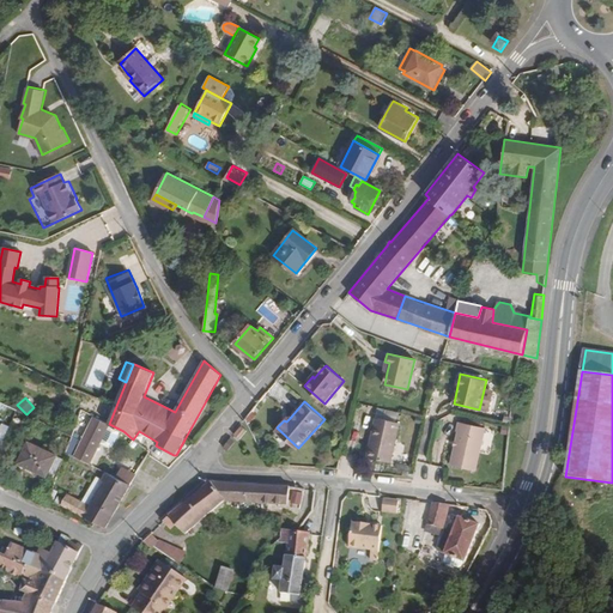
[(7,432),(14,412),(12,411),(4,431),(7,432)]
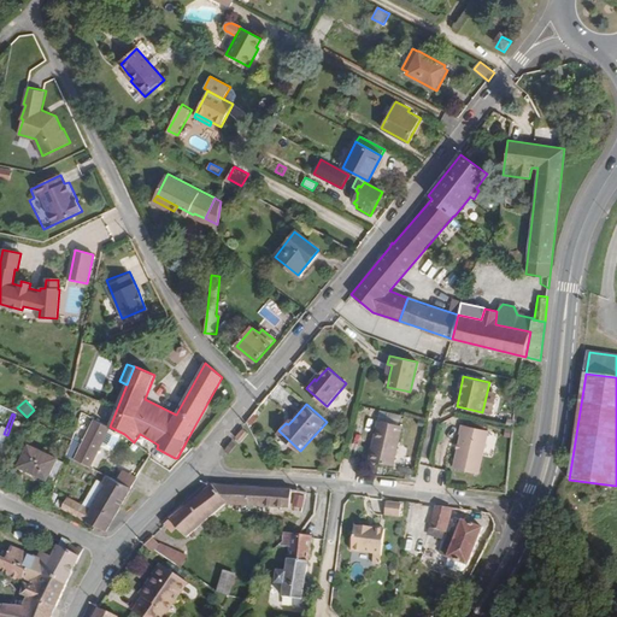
[(393,465),(403,425),(377,419),(371,444),(375,445),(371,459),(393,465)]
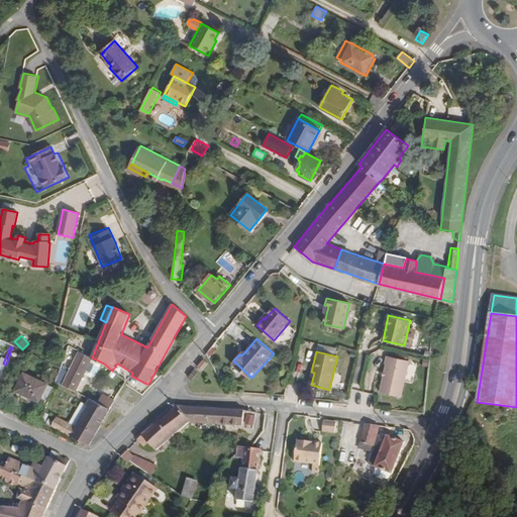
[(392,351),(391,356),(406,360),(407,355),(392,351)]
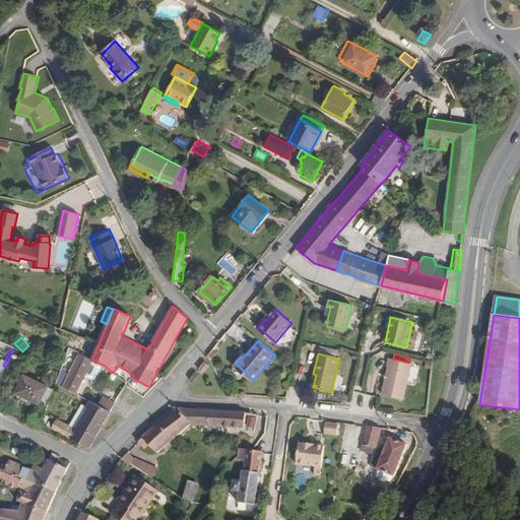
[(76,394),(92,360),(81,354),(65,389),(76,394)]
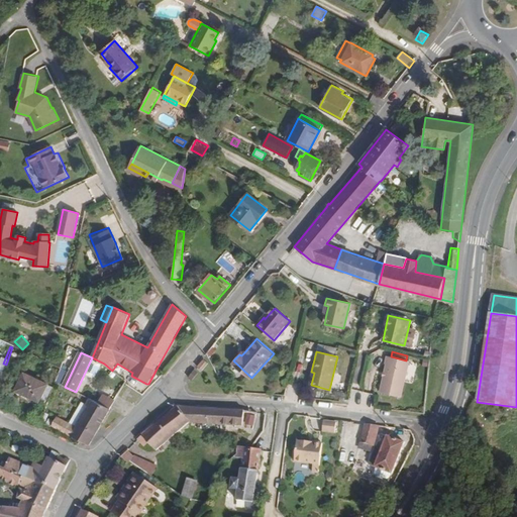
[(400,397),(408,360),(406,360),(391,356),(386,355),(384,363),(386,364),(379,391),(400,397)]
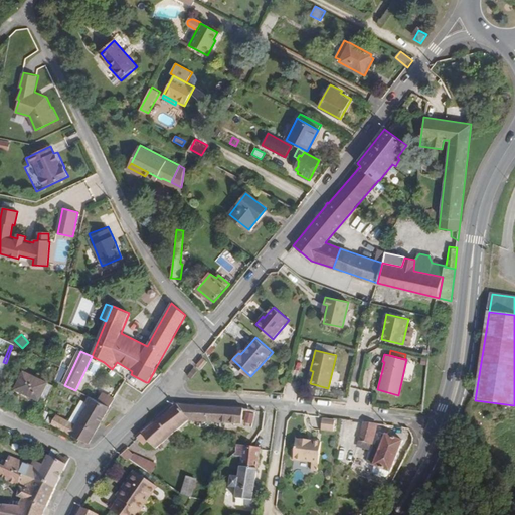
[(203,357),(197,365),(201,368),(207,361),(203,357)]
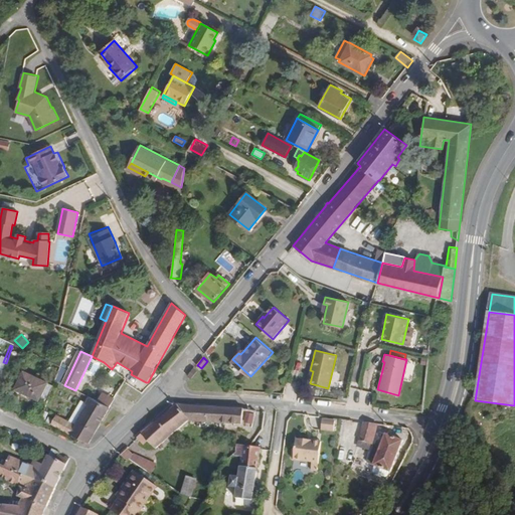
[(37,402),(47,385),(23,374),(12,396),(27,403),(30,399),(37,402)]
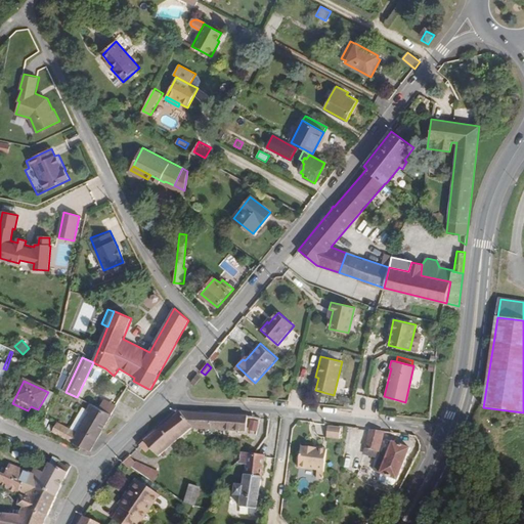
[(90,451),(112,415),(90,403),(87,409),(88,411),(77,432),(71,428),(57,422),(52,432),(90,451)]
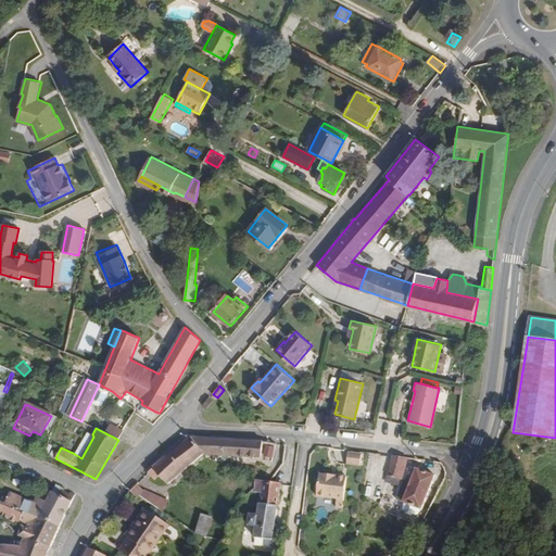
[(92,434),(88,432),(75,454),(81,458),(93,437),(92,434)]
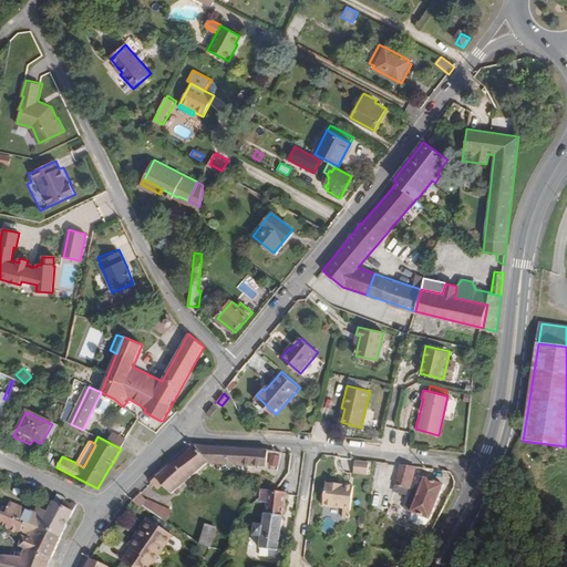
[(269,451),(195,446),(160,475),(151,483),(158,490),(163,485),(171,495),(208,464),(267,468),(269,451)]
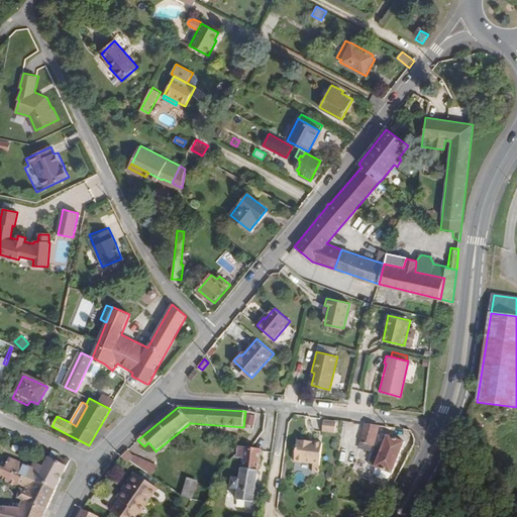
[(246,411),(245,425),(256,425),(256,411),(246,411)]
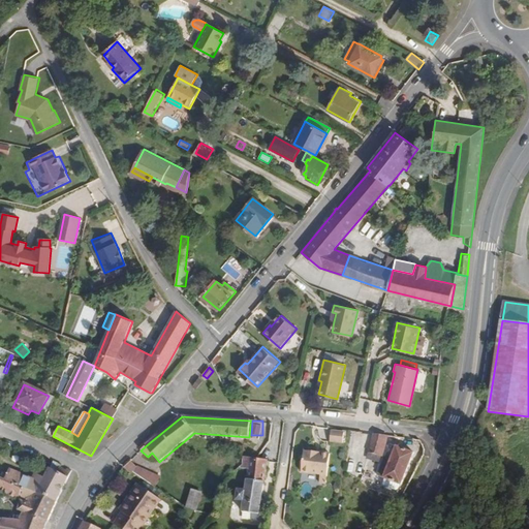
[(345,433),(332,432),(331,441),(343,443),(345,433)]
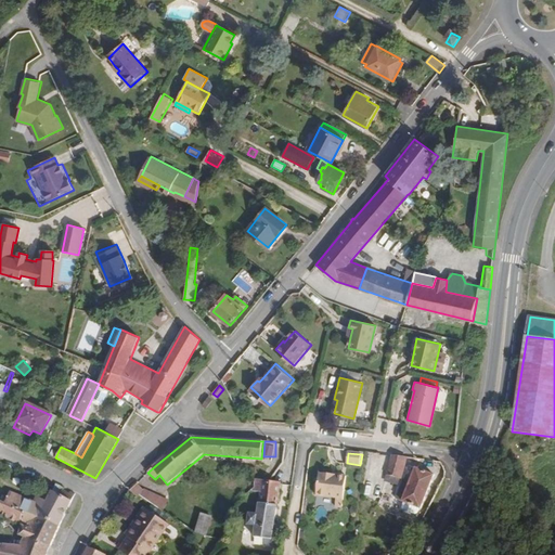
[(399,479),(407,456),(391,455),(386,476),(394,477),(399,479)]
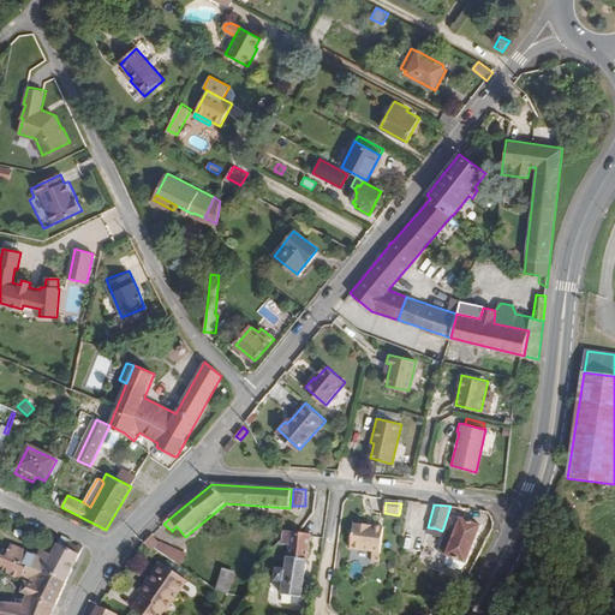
[(466,563),(479,526),(460,519),(454,533),(448,531),(443,542),(451,544),(447,556),(466,563)]
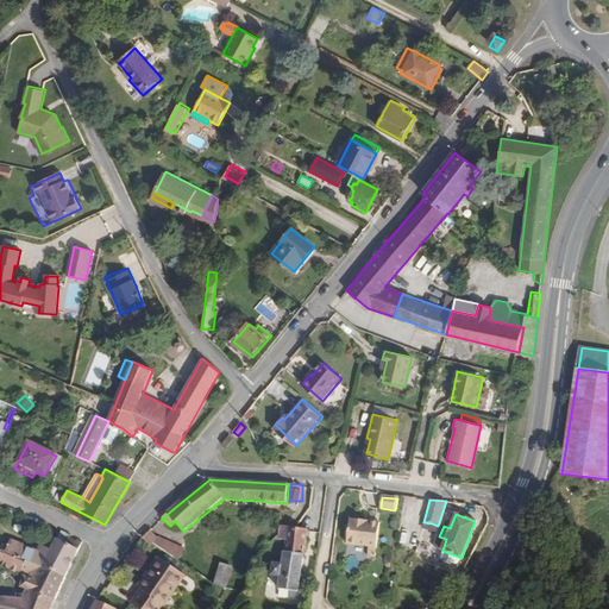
[(381,523),(351,519),(347,544),(378,547),(381,523)]
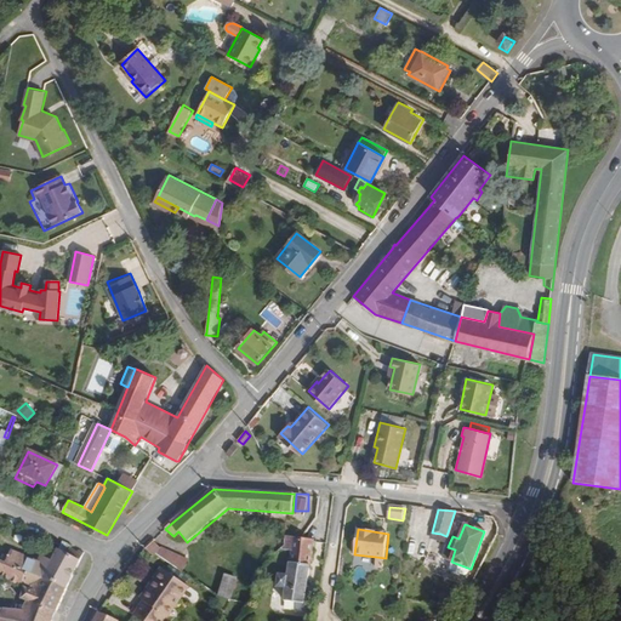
[(306,608),(314,542),(315,540),(302,539),(285,536),(284,543),(279,550),(291,552),(289,575),(285,600),(298,603),(298,607),(306,608)]
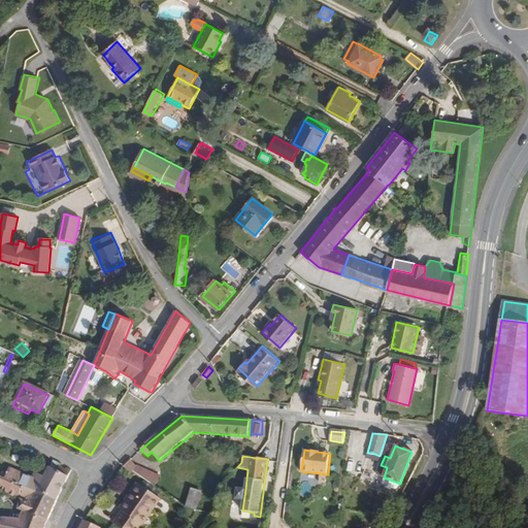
[(138,475),(142,468),(136,466),(131,459),(124,466),(138,475)]
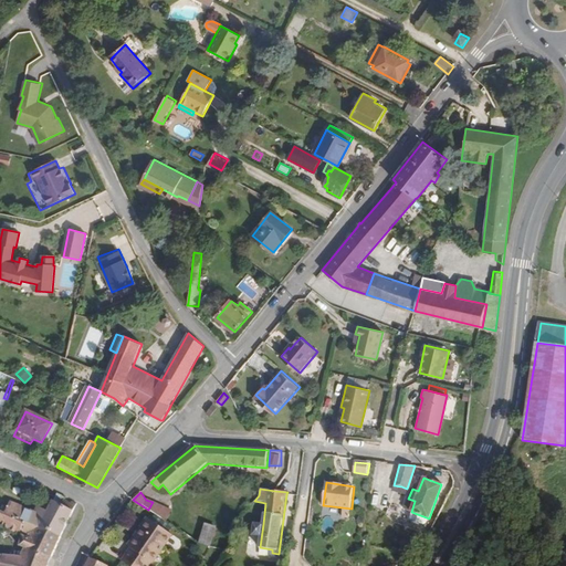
[(6,506),(3,511),(1,511),(0,513),(0,526),(23,536),(20,547),(24,548),(21,558),(0,555),(0,565),(50,565),(77,504),(56,494),(48,510),(38,505),(34,511),(11,501),(8,507),(6,506)]
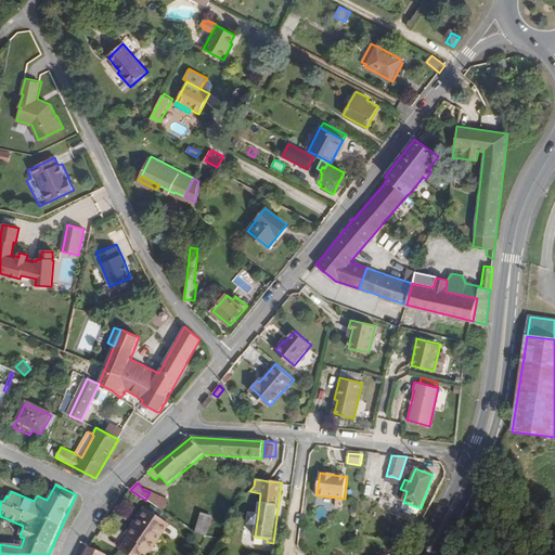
[(160,510),(167,500),(150,492),(145,500),(160,510)]
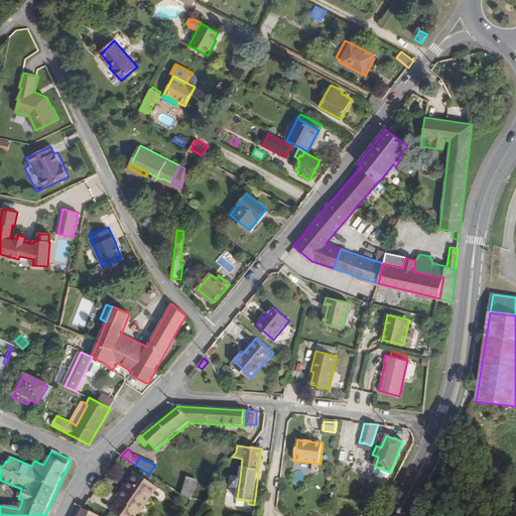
[(138,511),(149,496),(146,494),(153,484),(135,472),(127,483),(129,485),(119,499),(120,499),(112,511),(118,515),(133,515),(136,511),(138,511)]
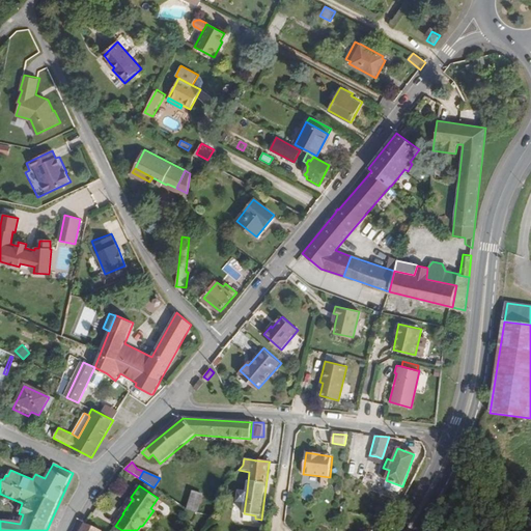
[(245,504),(247,492),(239,491),(236,503),(245,504)]
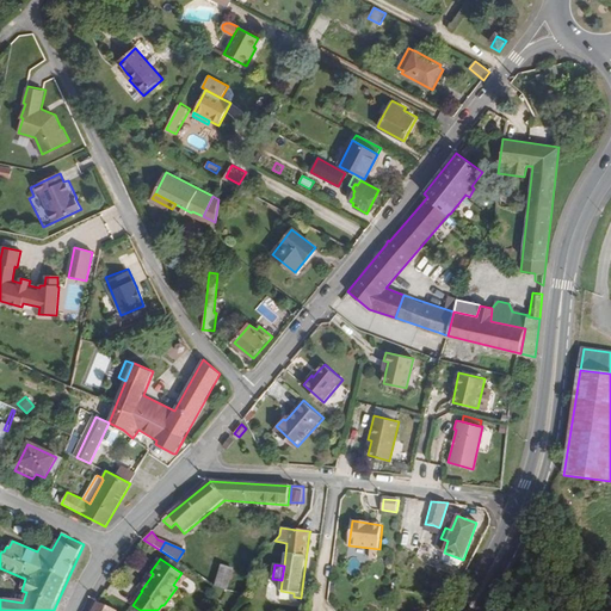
[(227,591),(232,569),(222,566),(218,590),(227,591)]
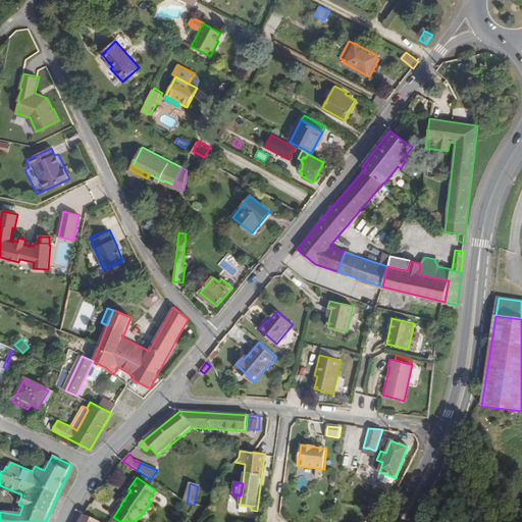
[(120,505),(131,490),(128,488),(118,503),(120,505)]
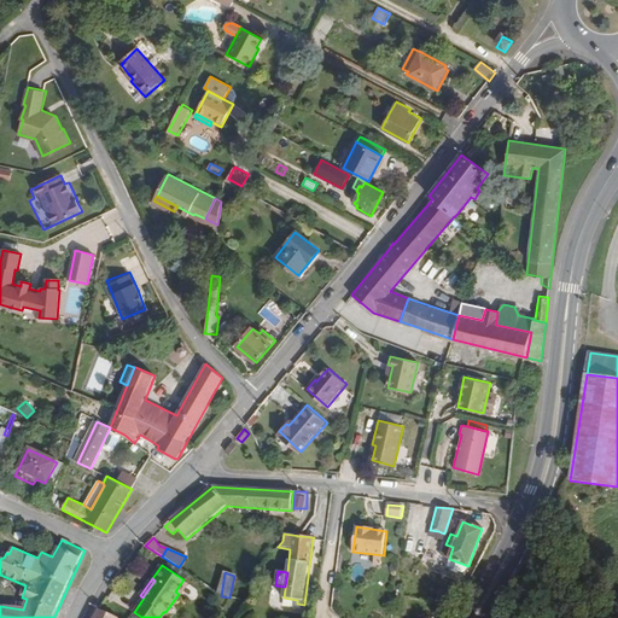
[(179,594),(187,582),(184,579),(175,592),(179,594)]
